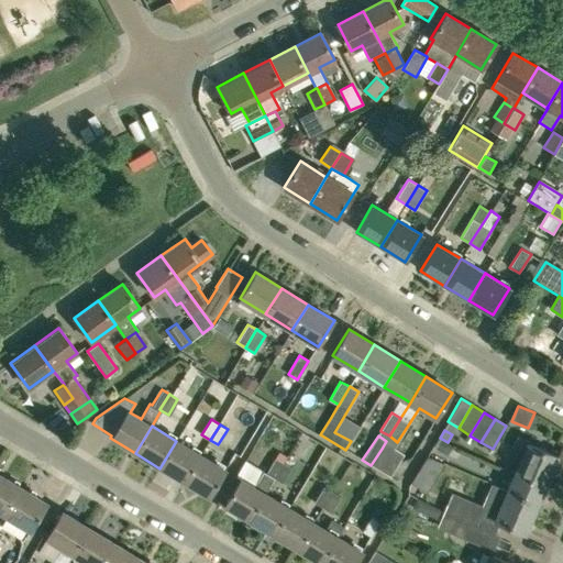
[(556,475),(550,473),(556,457),(529,444),(529,442),(516,437),(511,446),(523,452),(515,474),(543,487),(544,485),(551,487),(556,475)]
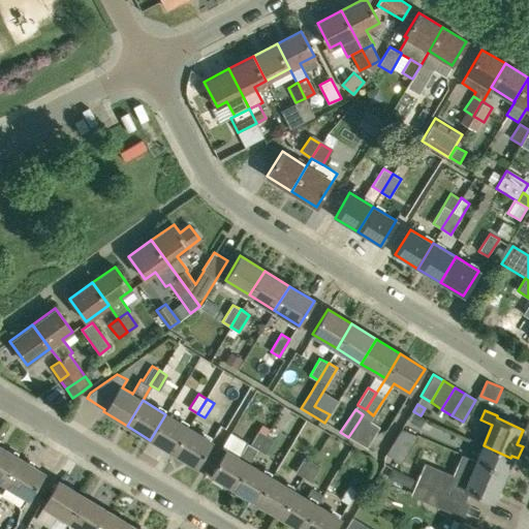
[(165,414),(150,440),(173,454),(188,428),(165,414)]
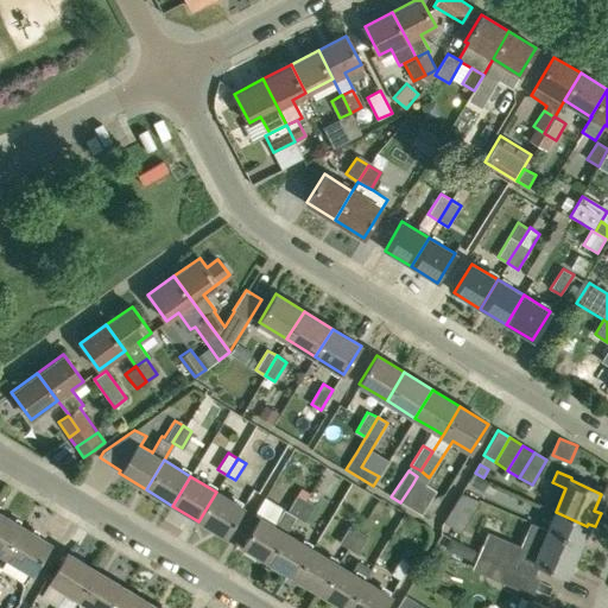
[(412,485),(400,502),(420,515),(432,496),(412,485)]
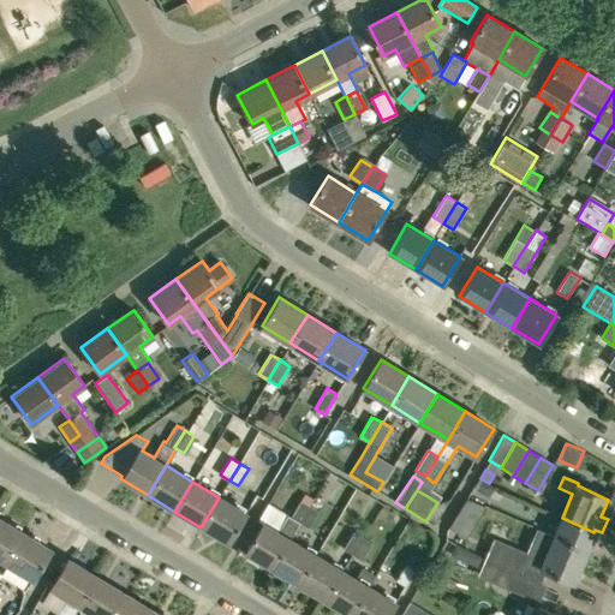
[(219,497),(201,527),(227,543),(245,513),(219,497)]
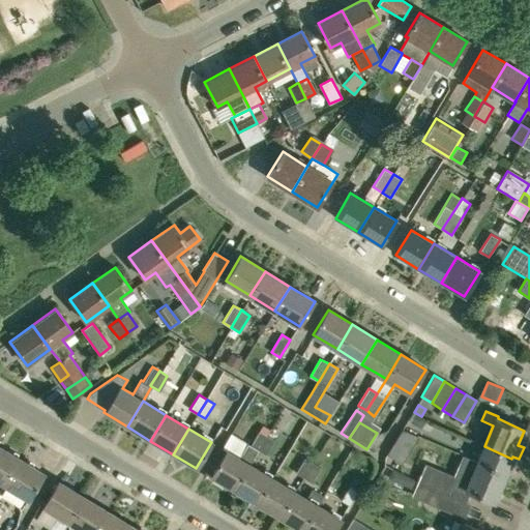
[(396,443),(411,451),(418,438),(404,430),(396,443)]
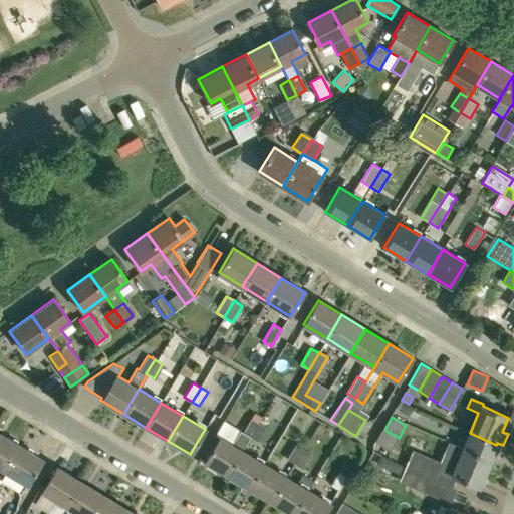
[(219,438),(204,462),(227,476),(241,451),(249,437),(258,423),(250,419),(242,433),(239,431),(231,445),(219,438)]
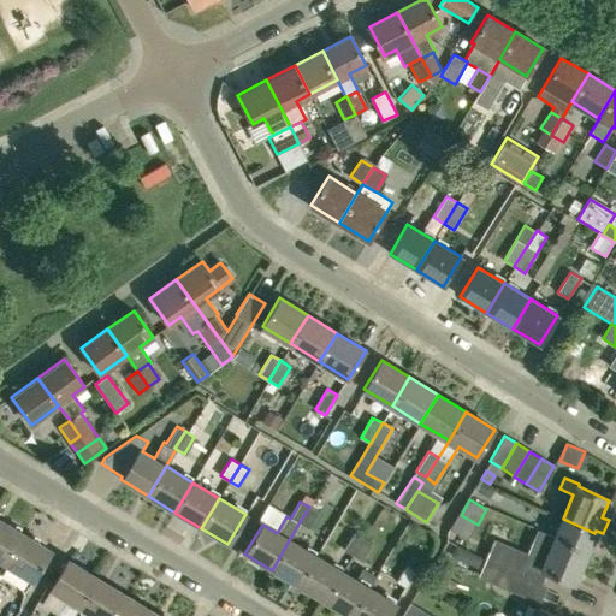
[(319,513),(309,507),(298,523),(308,529),(319,513)]
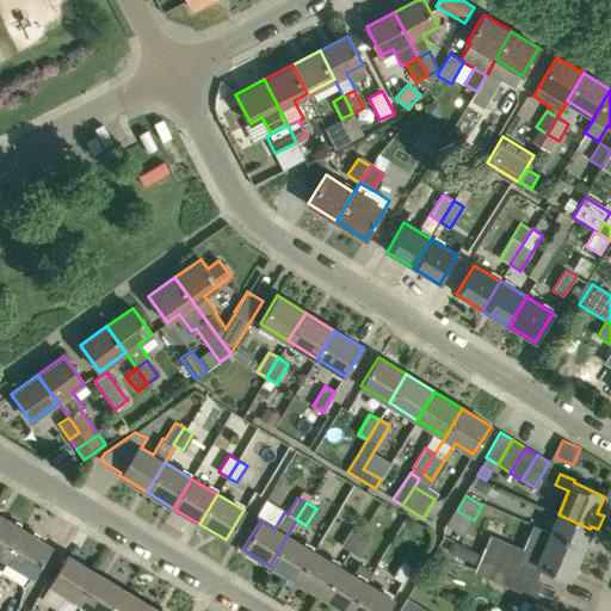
[(559,514),(550,534),(581,547),(590,529),(559,514)]
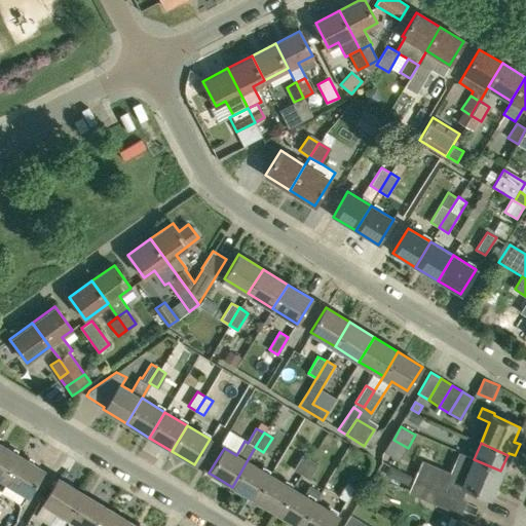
[(17,455),(0,444),(0,478),(2,480),(17,455)]
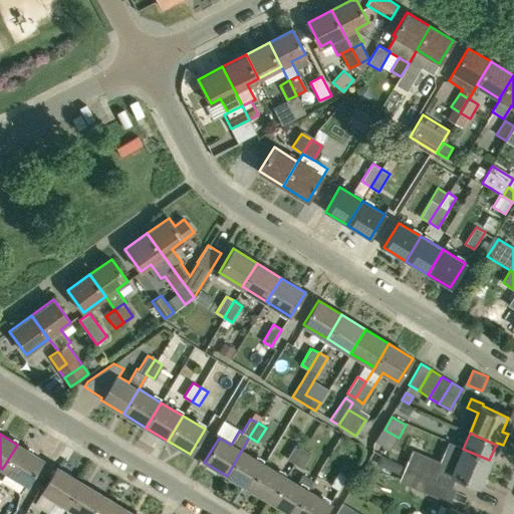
[(455,478),(478,488),(489,460),(463,449),(450,443),(441,463),(415,452),(407,469),(429,479),(451,488),(455,478)]
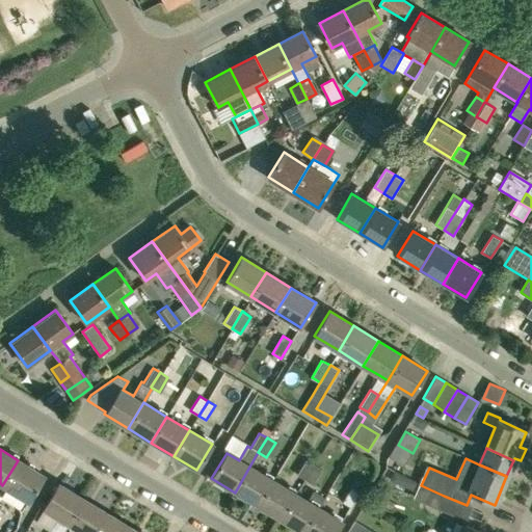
[(44,475),(18,460),(2,485),(28,501),(44,475)]
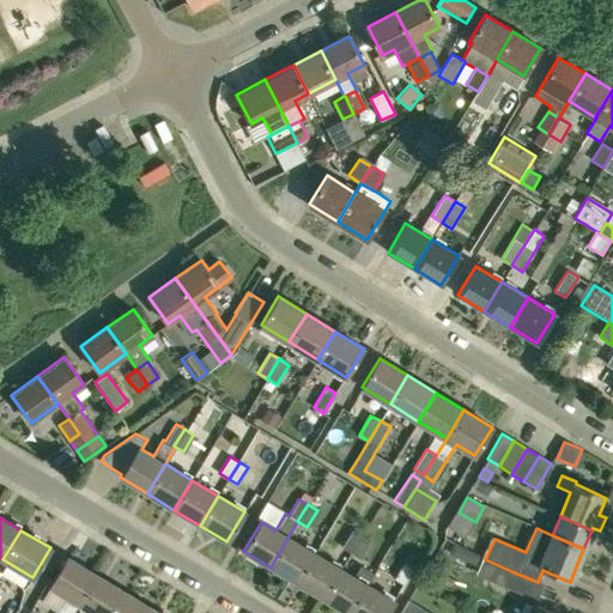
[(351,552),(362,535),(352,530),(341,547),(351,552)]
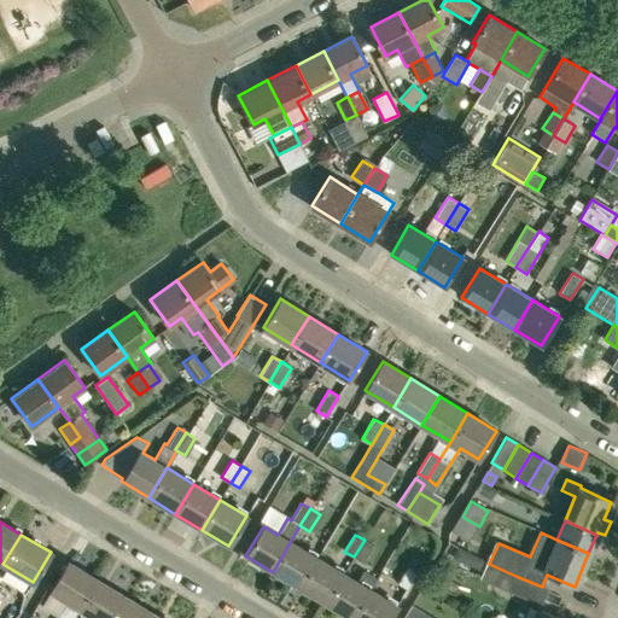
[(373,546),(365,540),(354,557),(362,563),(373,546)]
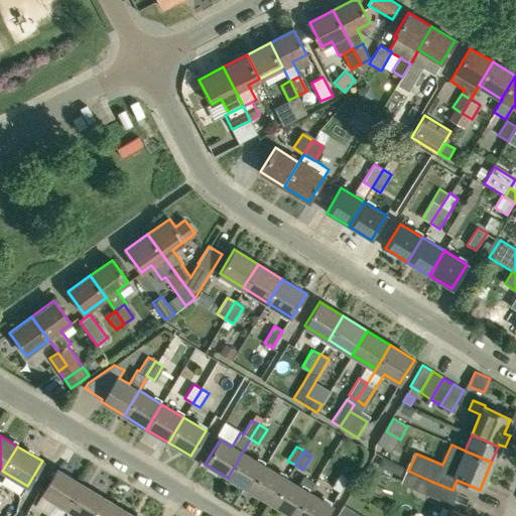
[(265,466),(242,453),(228,478),(249,491),(265,466)]
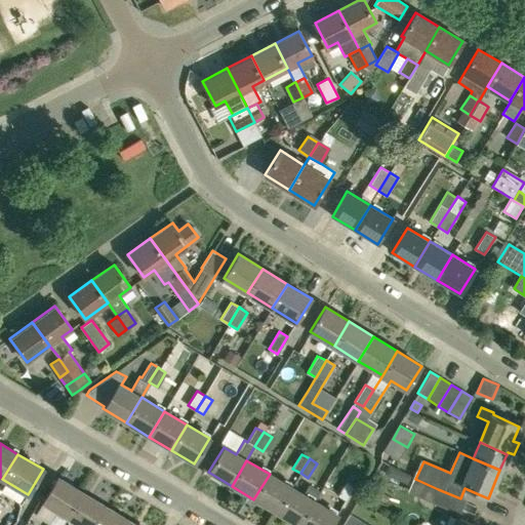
[(270,474),(253,499),(276,514),(291,488),(270,474)]
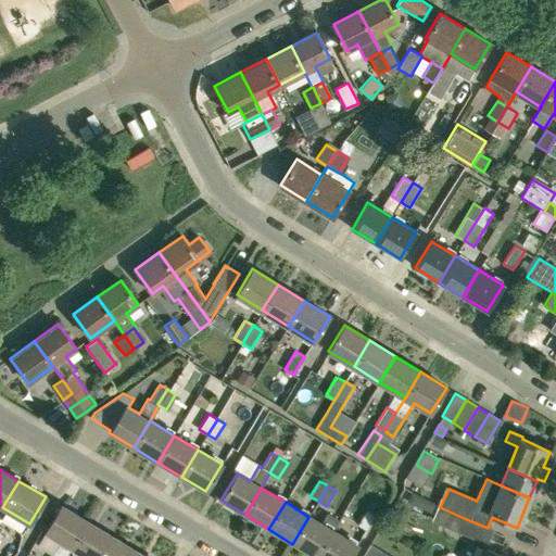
[(64,555),(70,546),(86,521),(61,506),(45,531),(60,540),(50,555),(64,555)]
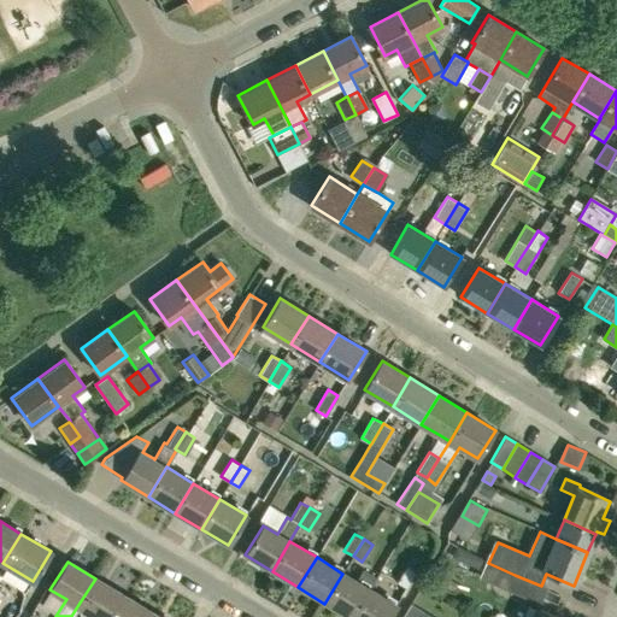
[(398,582),(406,588),(417,570),(407,565),(398,582)]
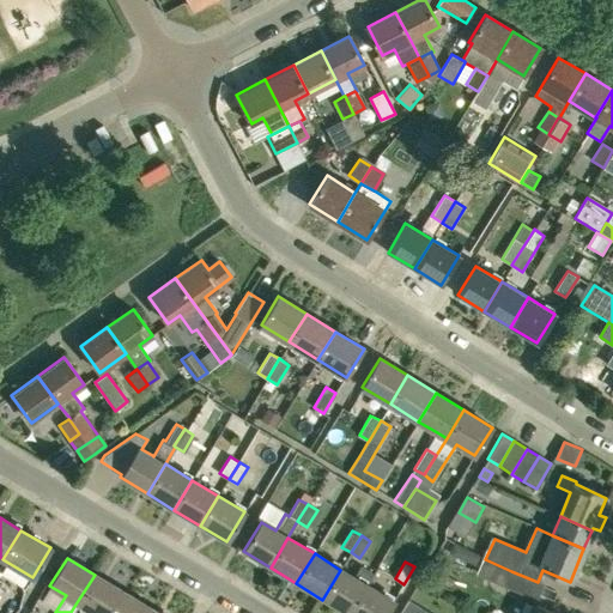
[(353,577),(340,570),(322,600),(345,612),(350,612),(366,586),(372,575),(362,566),(353,577)]
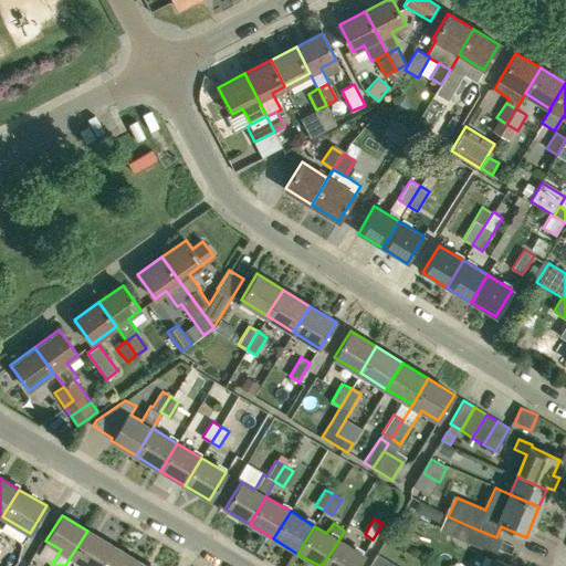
[(496,537),(472,527),(467,540),(495,552),(501,540),(496,537)]
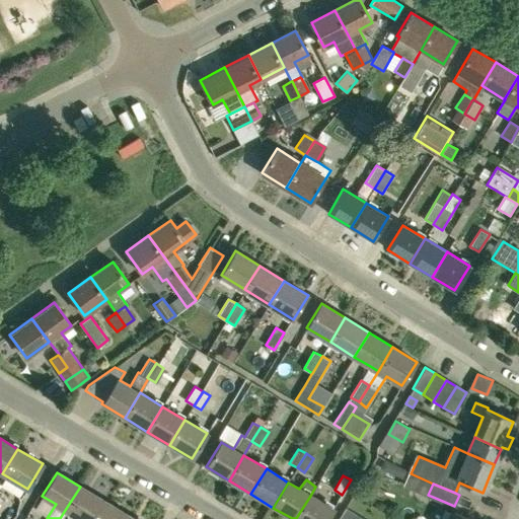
[(80,487),(65,510),(80,518),(92,518),(103,501),(80,487)]
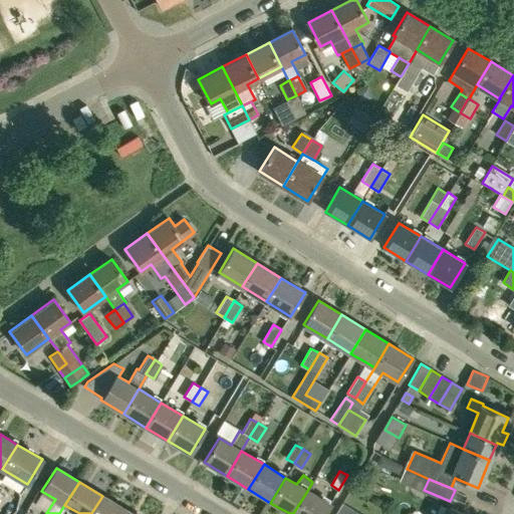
[(323,513),(329,505),(307,491),(293,513),(323,513)]
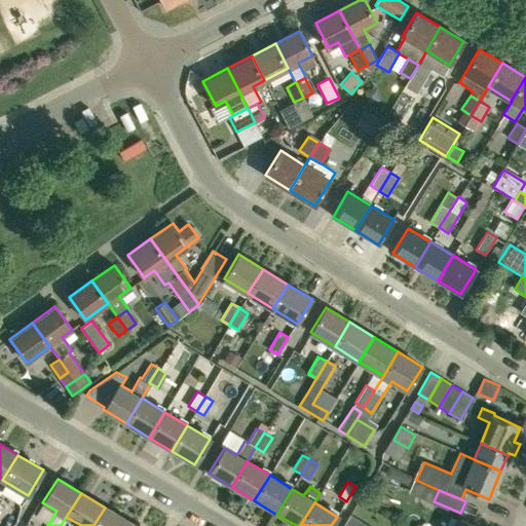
[(105,508),(94,525),(126,525),(129,522),(105,508)]
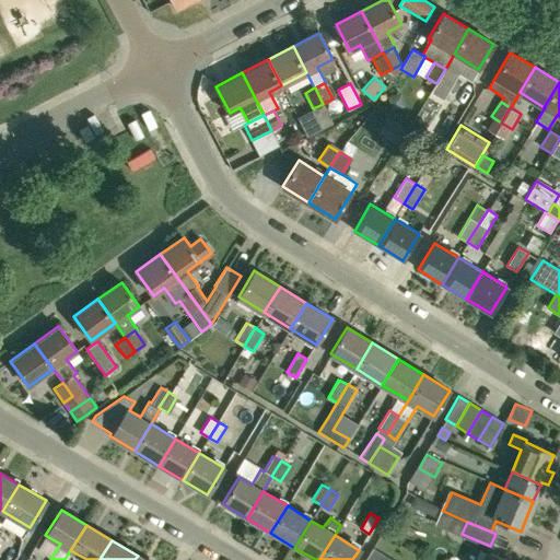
[(364,559),(380,559),(383,556),(372,548),(364,559)]
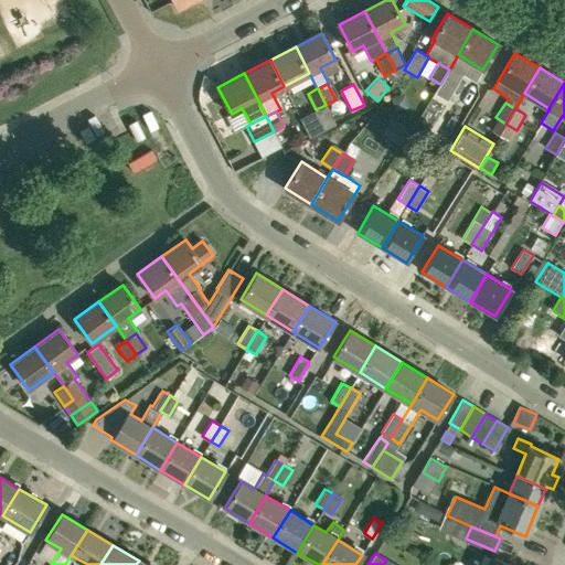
[(512,564),(491,555),(486,564),(512,564)]
